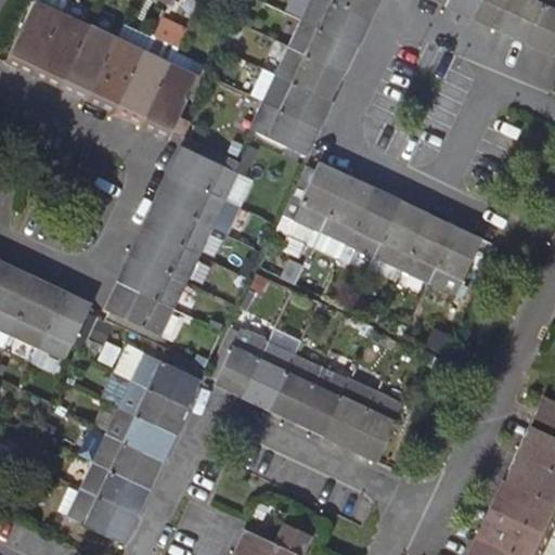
[(35,0),(5,64),(33,77),(64,12),(39,0),(35,0)]
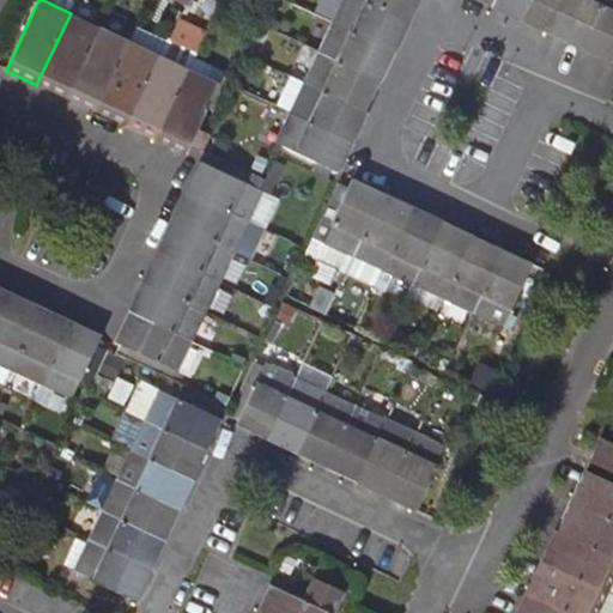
[(76,0),(43,0),(71,13),(76,0)]
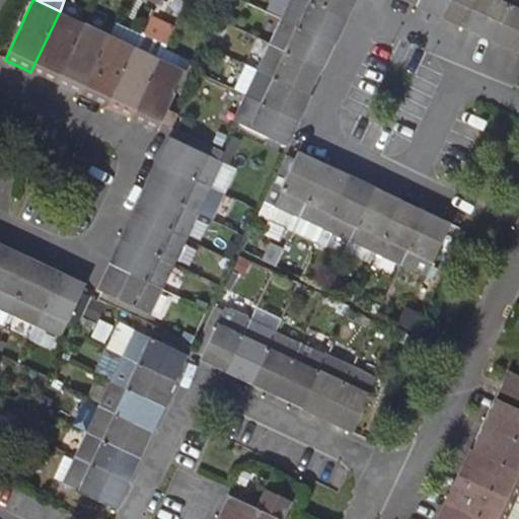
[(290,0),(281,18),(335,44),(347,19),(307,0),(290,0)]
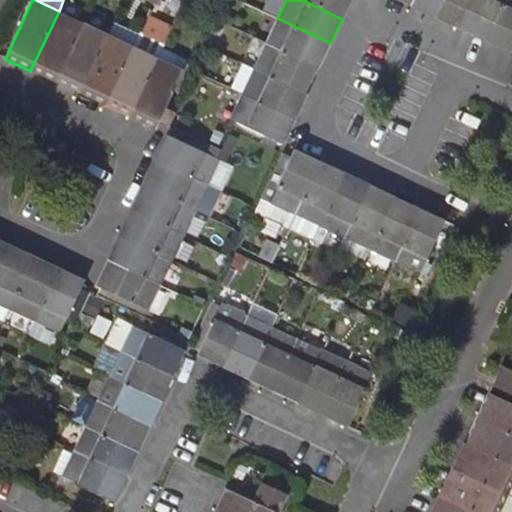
[(303,0),(342,19),(350,0),(303,0)]
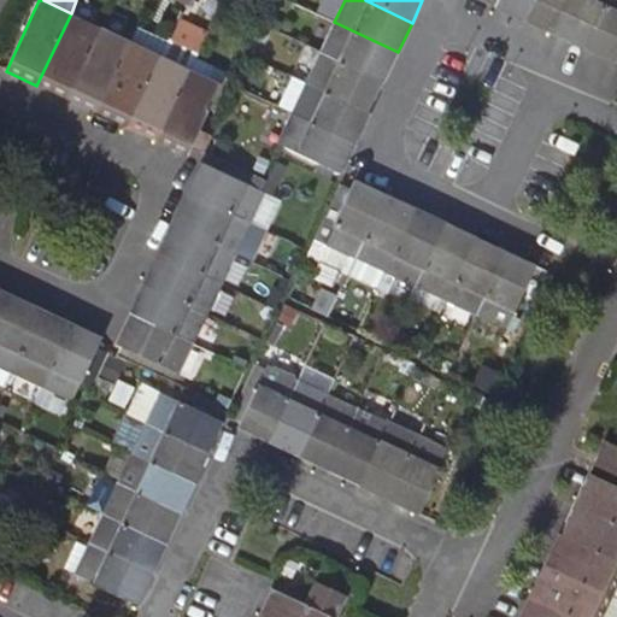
[(526,22),(535,0),(498,0),(494,7),(526,22)]
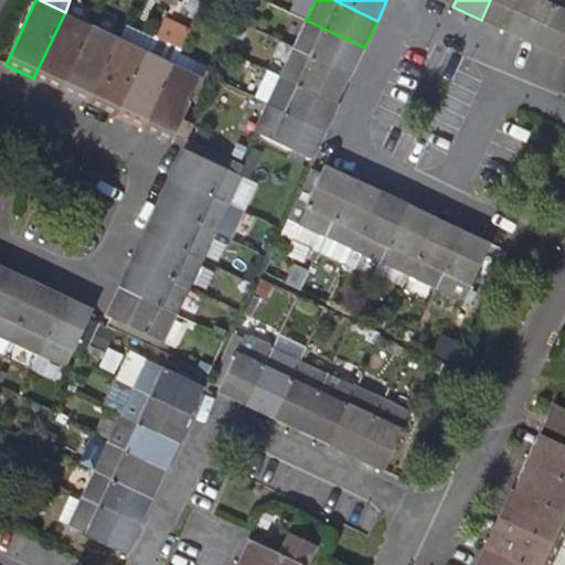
[(490,0),(481,20),(509,32),(523,0),(490,0)]
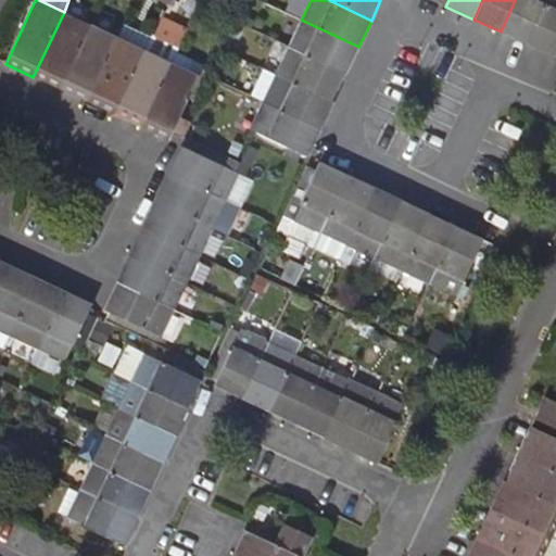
[(515,0),(501,32),(528,45),(547,0),(515,0)]
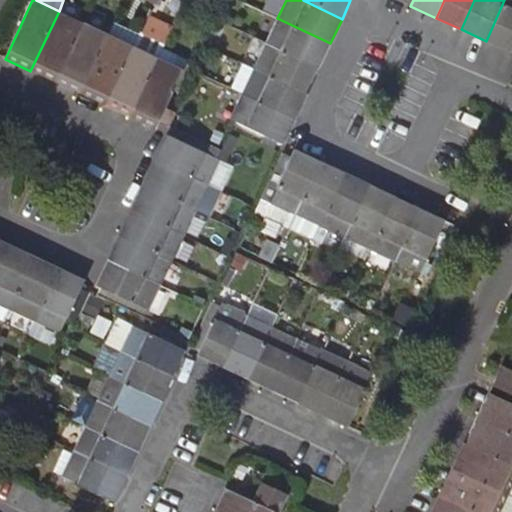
[(511,53),(511,0),(504,0),(486,41),(511,53)]
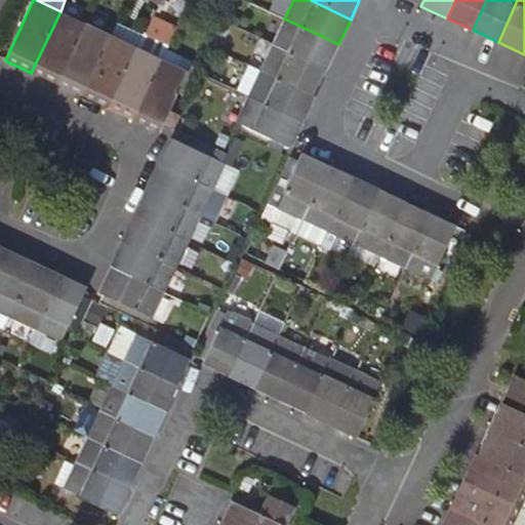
[(61,11),(31,73),(56,84),(85,24),(61,11)]
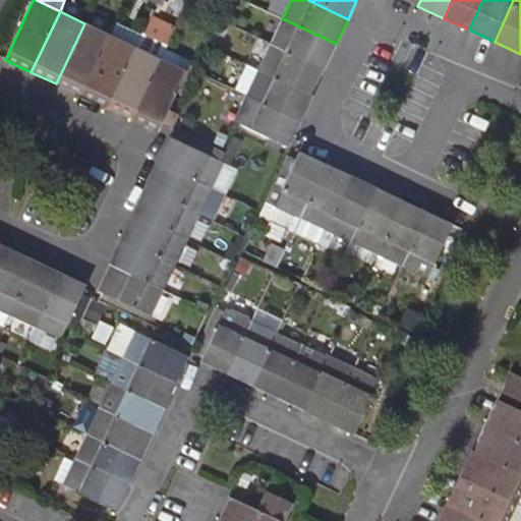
[(336,44),(282,18),(270,44),(324,70),(336,44)]
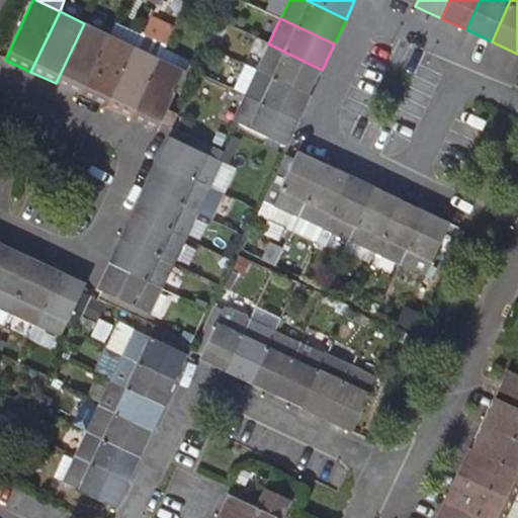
[(56,83),(82,95),(109,34),(84,23),(56,83)]
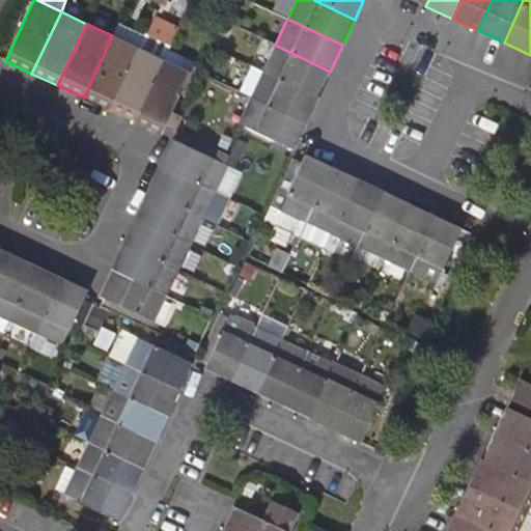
[(84,98),(110,110),(138,48),(112,35),(84,98)]
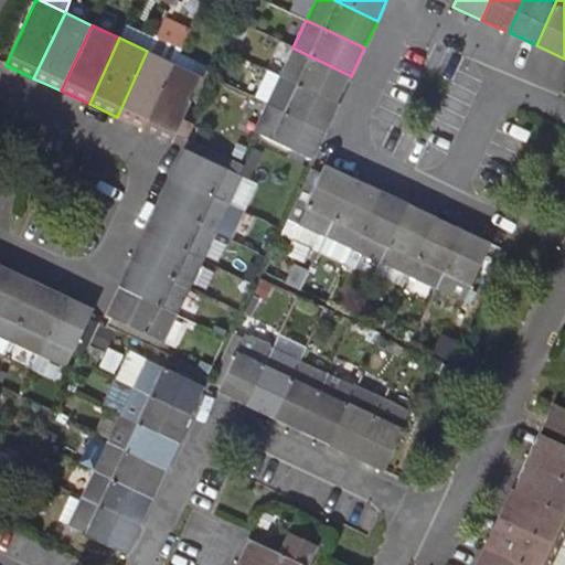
[(351,76),(292,48),(280,75),(338,104),(351,76)]
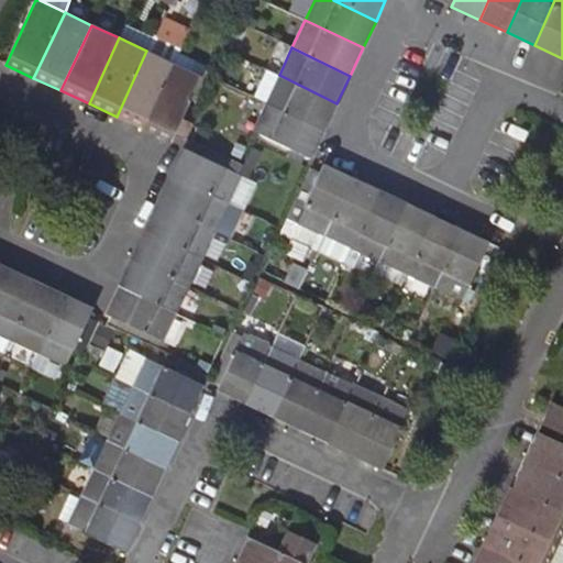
[(117,117),(143,129),(174,64),(146,51),(117,117)]
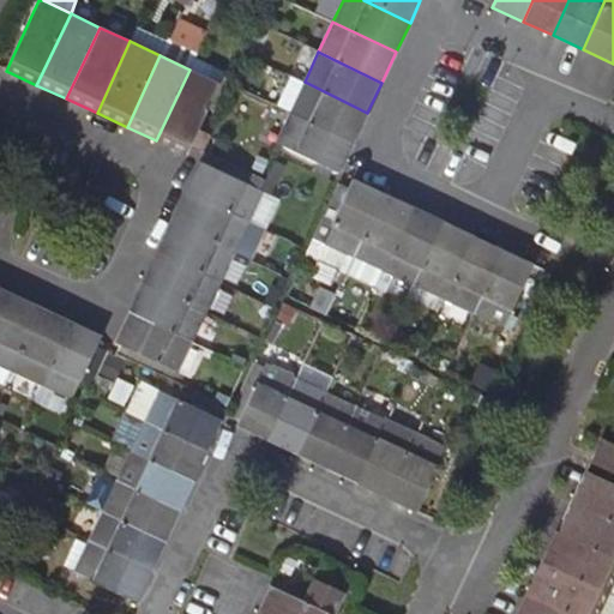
[(186,155),(190,149),(224,73),(196,58),(190,70),(156,140),(186,155)]
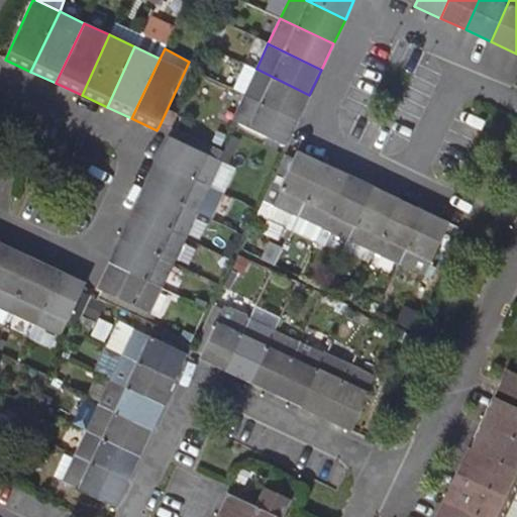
[(309,95),(256,69),(244,94),(298,119),(309,95)]
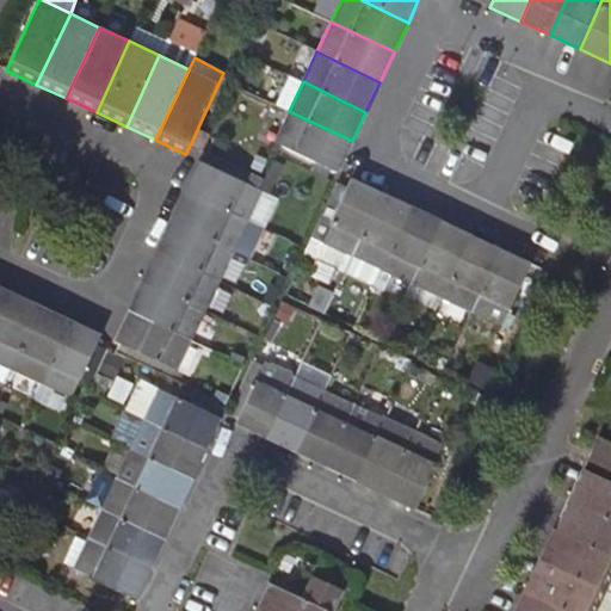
[(328,178),(328,176),(332,168),(338,172),(352,141),(289,111),(275,142),(314,161),(309,170),(328,178)]
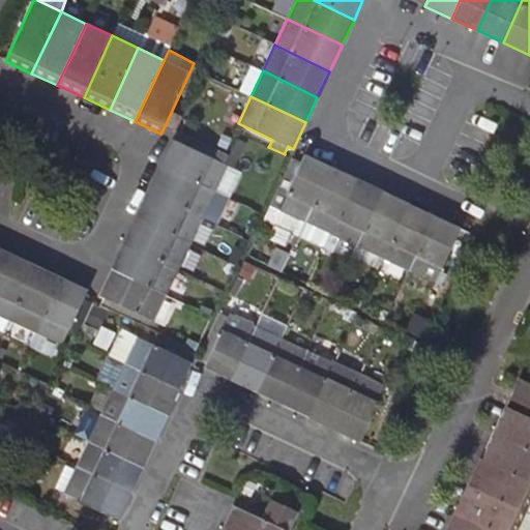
[(181,134),(179,137),(177,142),(225,165),(229,155),(181,134)]
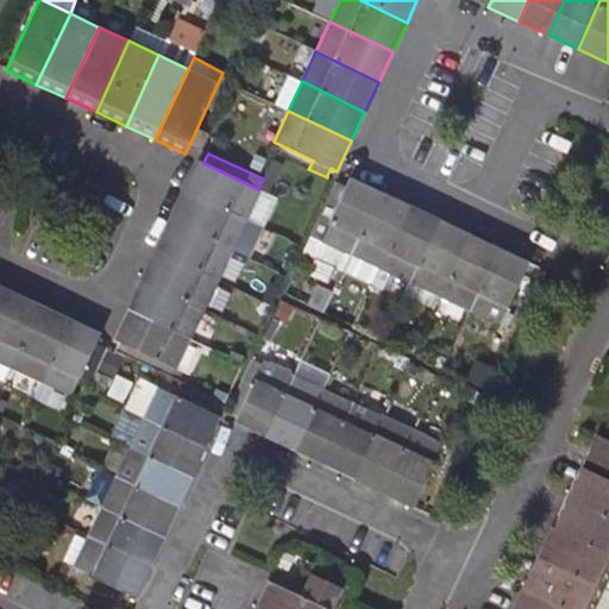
[(271,158),(263,179),(258,189),(263,190),(267,182),(271,184),(281,163),(271,158)]
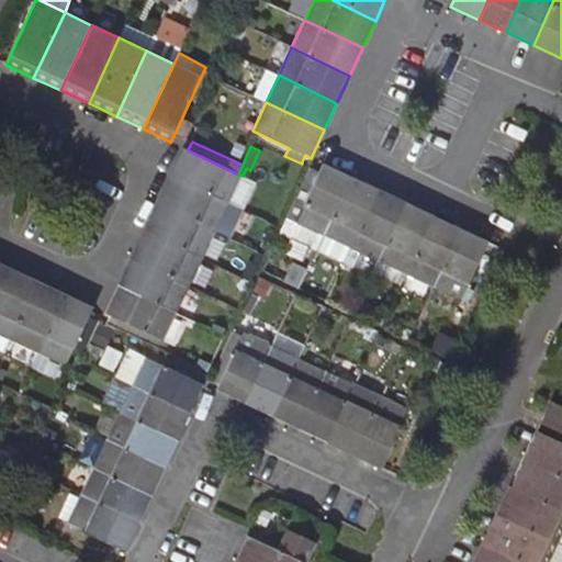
[(182,148),(169,176),(228,203),(242,211),(255,182),(243,176),(238,175),(188,150),(182,148)]
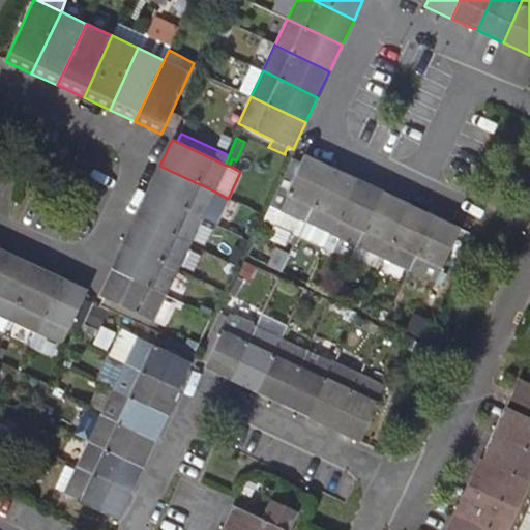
[(301,160),(300,164),(278,210),(305,223),(331,168),(304,154),(301,160)]
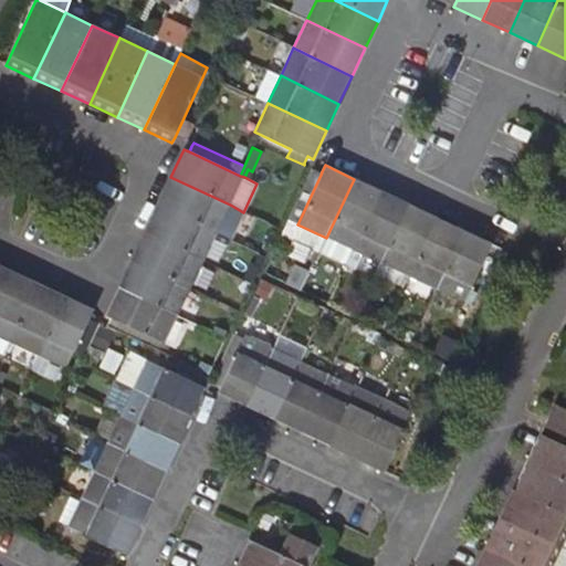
[(297,224),(321,175),(312,170),(289,220),(297,224)]
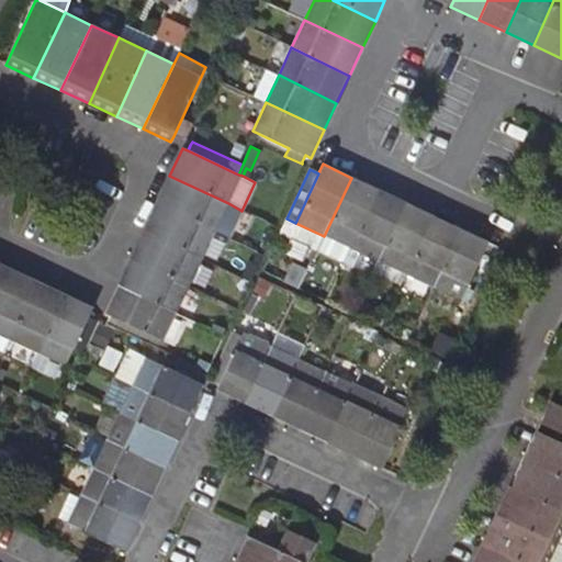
[(157,203),(215,231),(229,237),(243,211),(242,211),(228,203),(169,176),(157,203)]
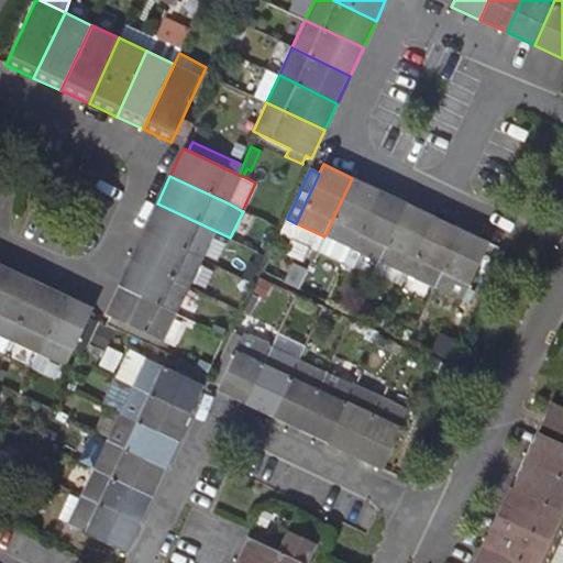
[(352,250),(379,191),(352,178),(324,236),(352,250)]
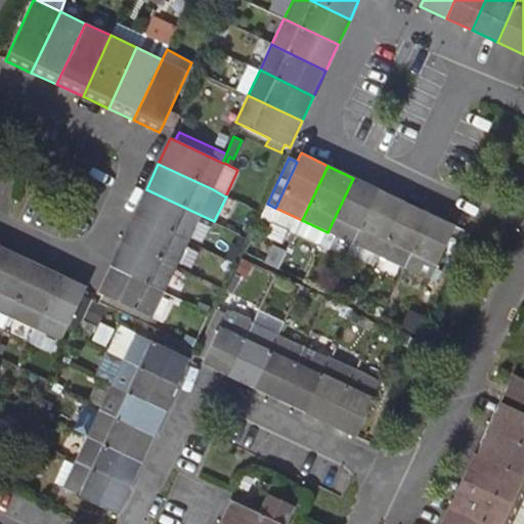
[(353,178),(328,232),(323,241),(329,244),(326,248),(347,257),(353,245),(379,189),(353,178)]
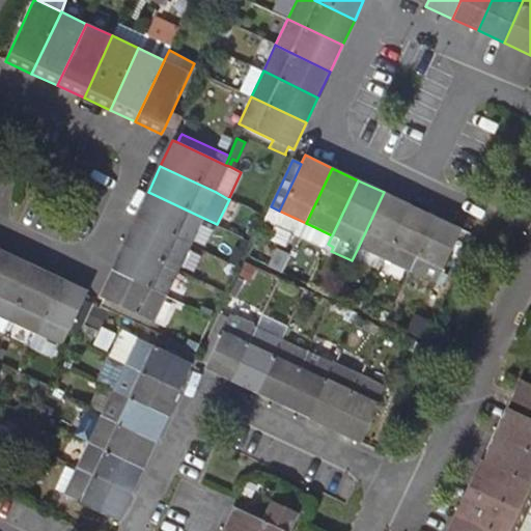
[(203,218),(148,192),(136,218),(191,244),(203,218)]
